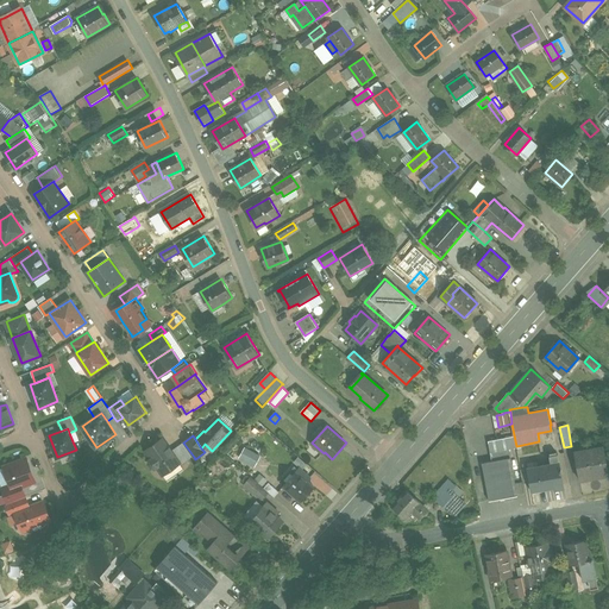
[(163,438),(146,451),(152,459),(150,460),(150,463),(152,468),(156,468),(158,466),(163,475),(180,463),(181,463),(173,451),(163,438)]
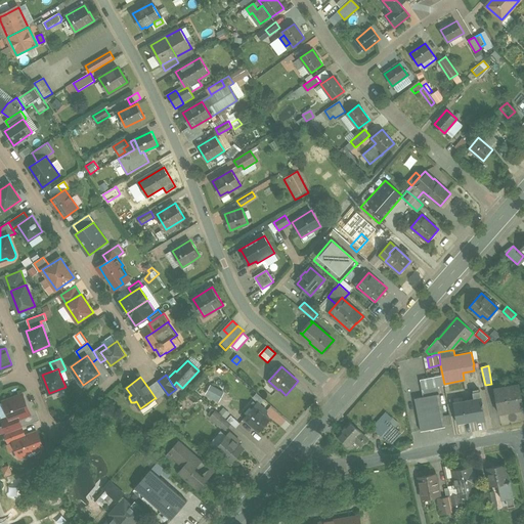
[(158,381),(148,388),(156,398),(155,398),(157,400),(167,393),(158,381)]
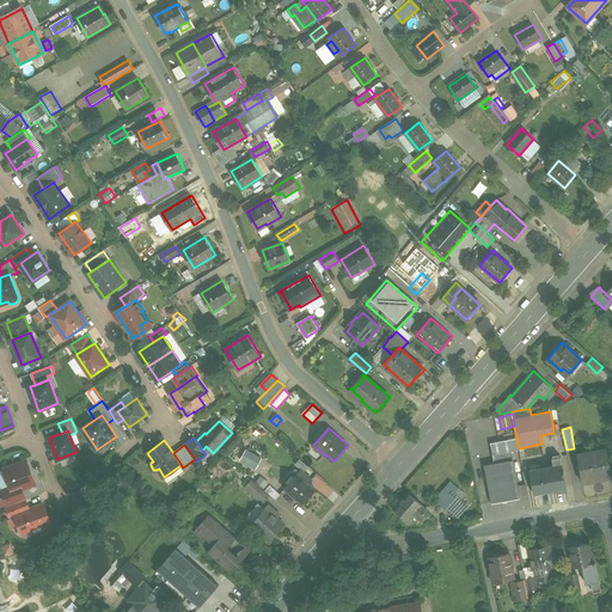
[(252,469),(258,457),(243,448),(236,459),(252,469)]
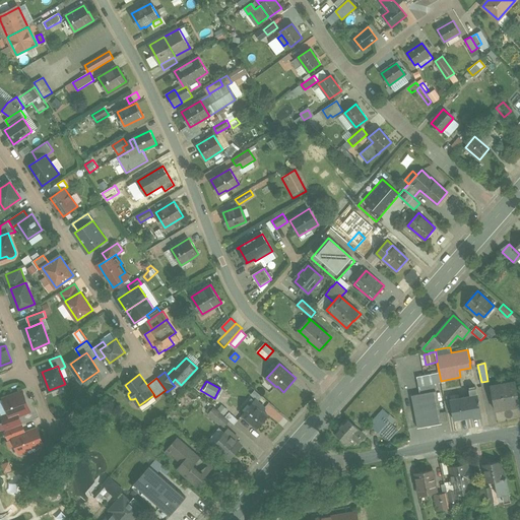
[(435,383),(419,386),(420,393),(412,395),(418,428),(443,424),(435,383)]
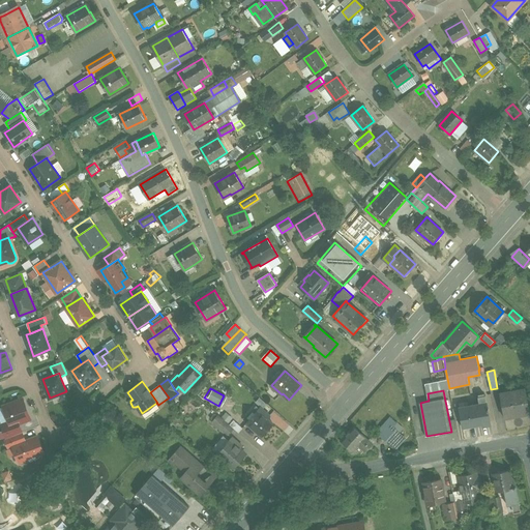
[(526,390),(501,394),(505,416),(529,411),(526,390)]
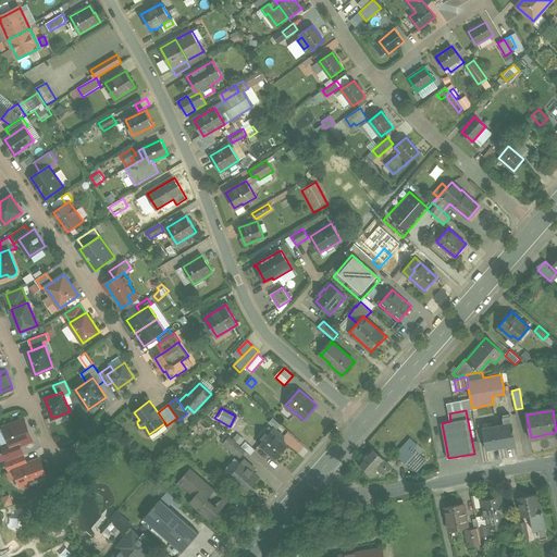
[(504,424),(483,428),(485,441),(486,449),(487,449),(487,448),(507,445),(507,447),(516,445),(514,431),(515,431),(514,428),(512,429),(510,416),(503,417),(504,424)]
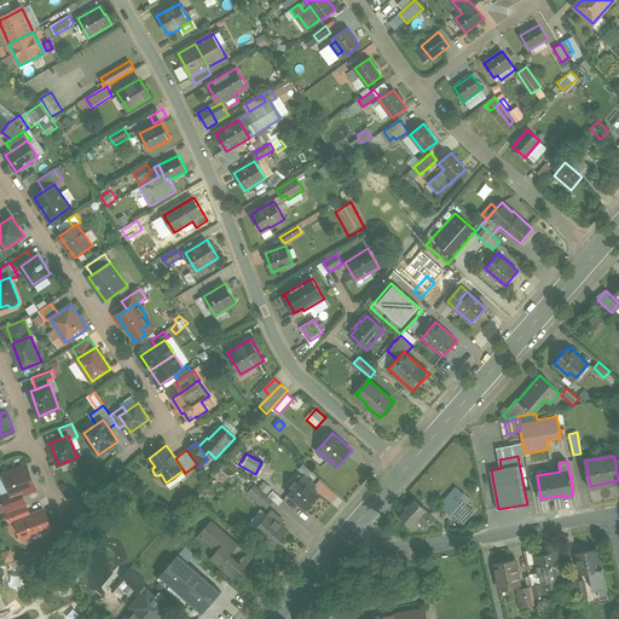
[(28,466),(5,475),(4,479),(6,485),(9,486),(11,492),(13,497),(22,495),(36,489),(28,466)]
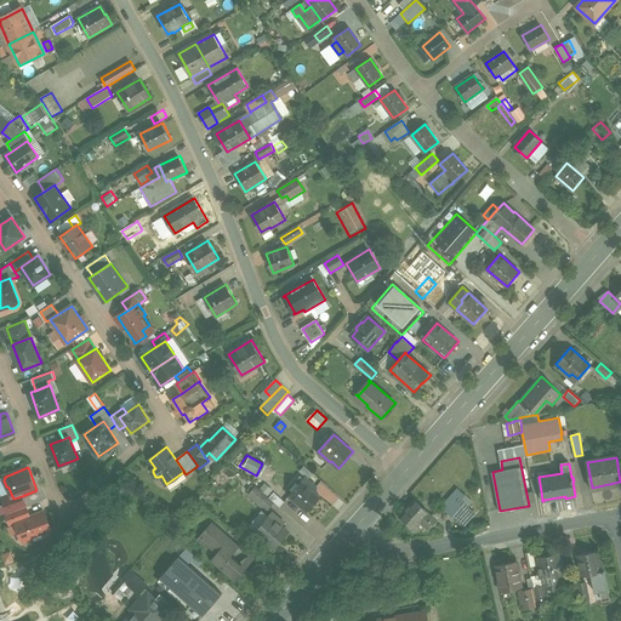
[(317,488),(306,477),(290,495),(308,511),(320,497),(314,491),(317,488)]
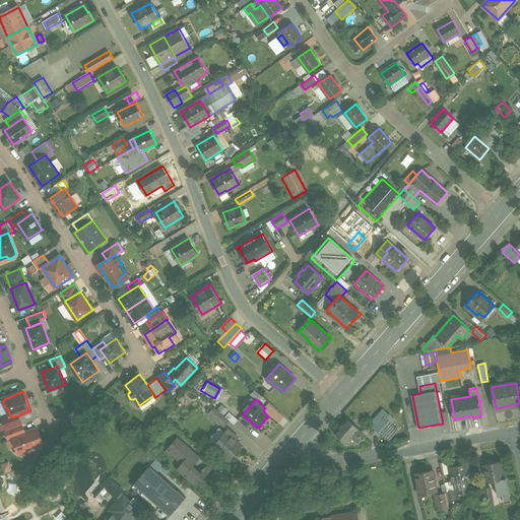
[(451,399),(445,400),(447,412),(453,411),(451,399)]
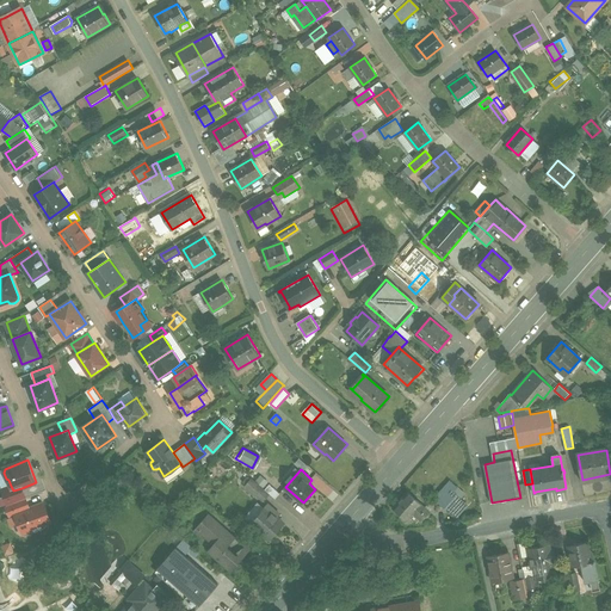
[(270,495),(252,479),(246,486),(264,501),(270,495)]
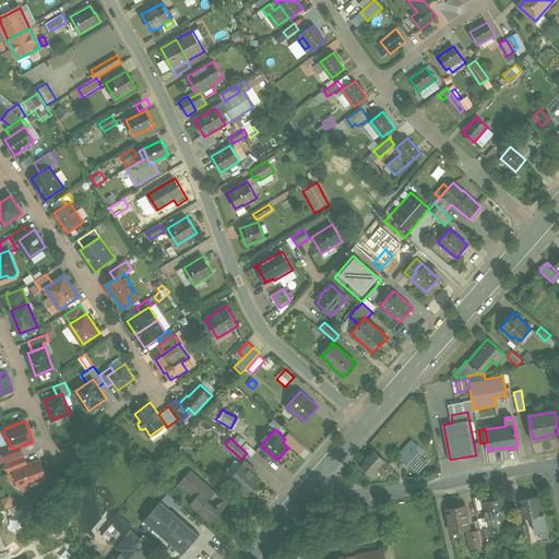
[(414,441),(407,448),(413,452),(415,450),(418,445),(414,441)]
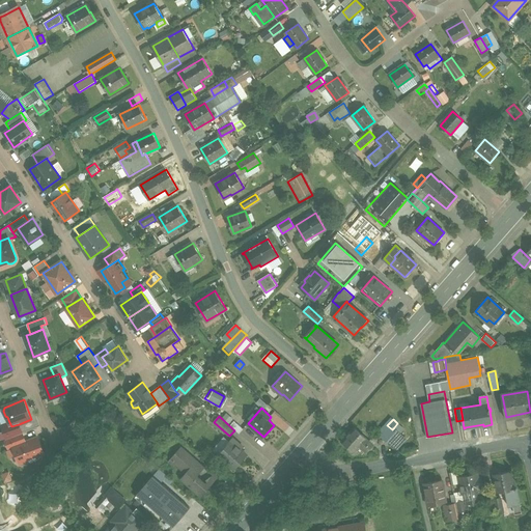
[(244,428),(235,421),(231,425),(240,434),(244,428)]
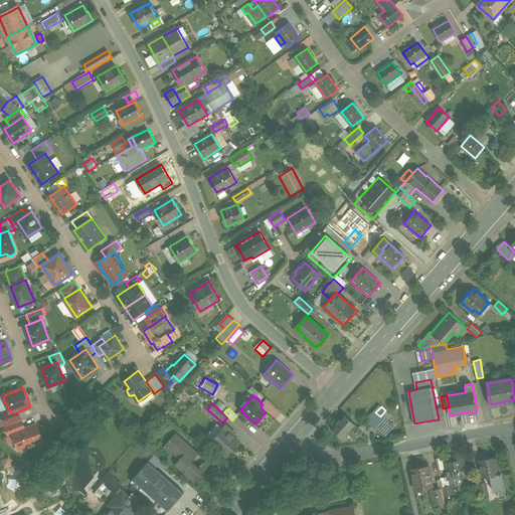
[(9,409),(2,412),(7,425),(22,420),(18,411),(11,413),(9,409)]
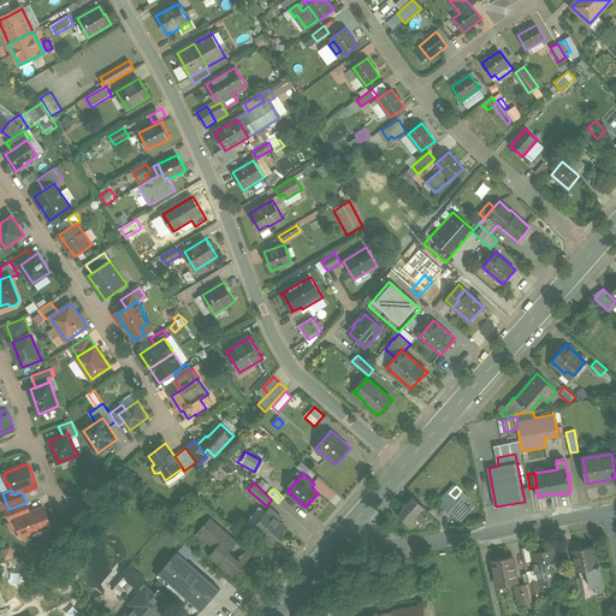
[(434,516),(412,496),(396,511),(410,525),(414,521),(416,522),(419,520),(426,526),(434,516)]
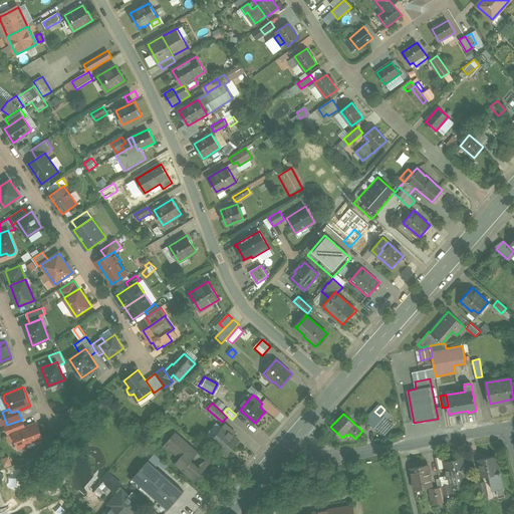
[(379,416),(371,424),(377,430),(388,420),(381,414),(379,416)]
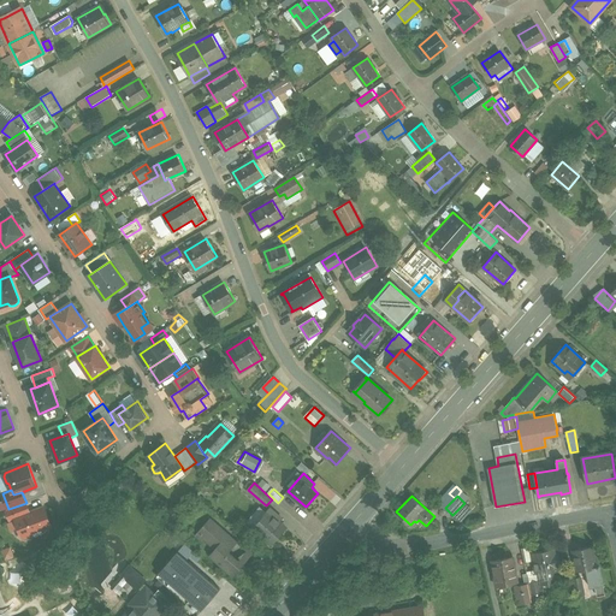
[(9,509),(6,510),(11,521),(16,519),(31,513),(27,502),(27,503),(9,509)]
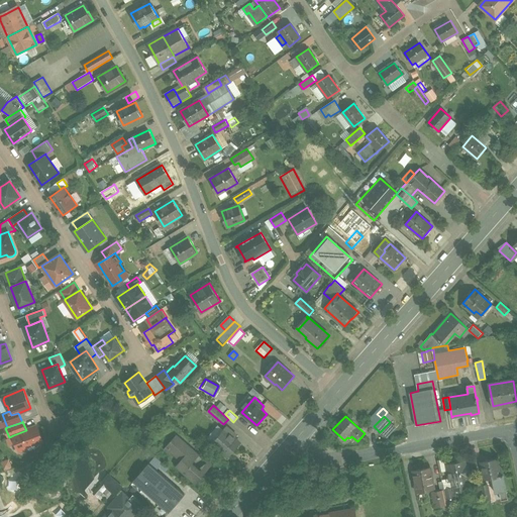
[(26,430),(13,435),(19,450),(28,447),(29,450),(36,447),(35,444),(43,441),(37,426),(26,430)]
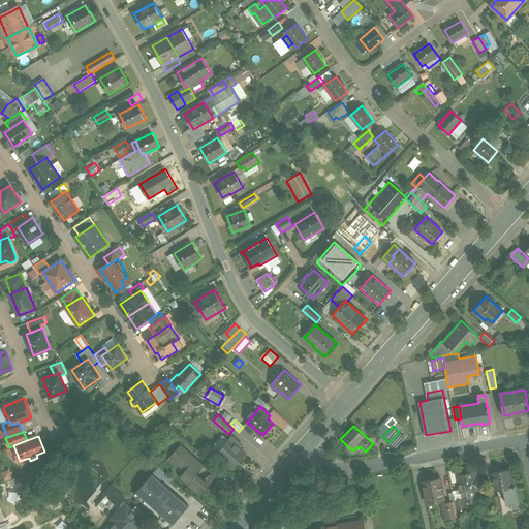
[(231,436),(217,453),(225,461),(226,460),(234,467),(246,454),(237,445),(239,442),(231,436)]
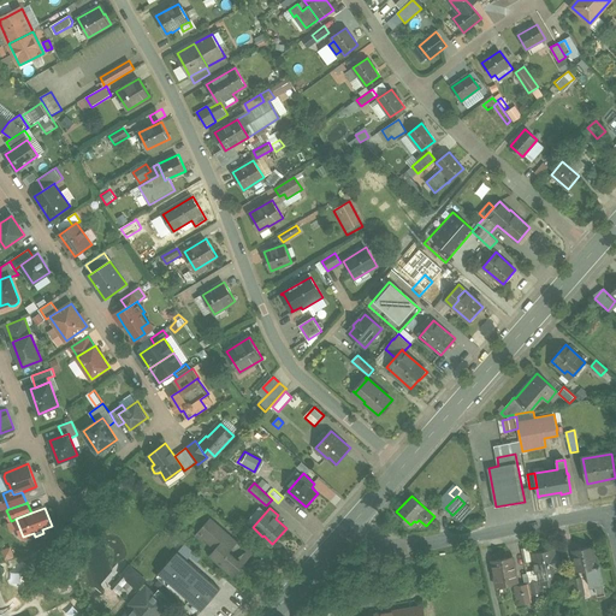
[(244,564),(225,548),(234,538),(212,517),(196,534),(203,542),(205,539),(218,550),(212,557),(234,576),(244,564)]
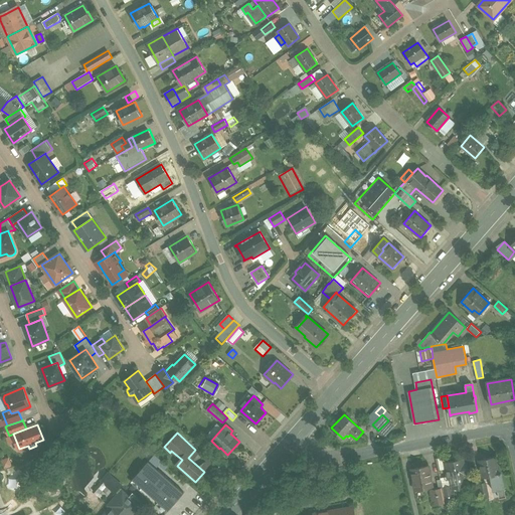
[(215,459),(203,449),(199,453),(211,464),(215,459)]
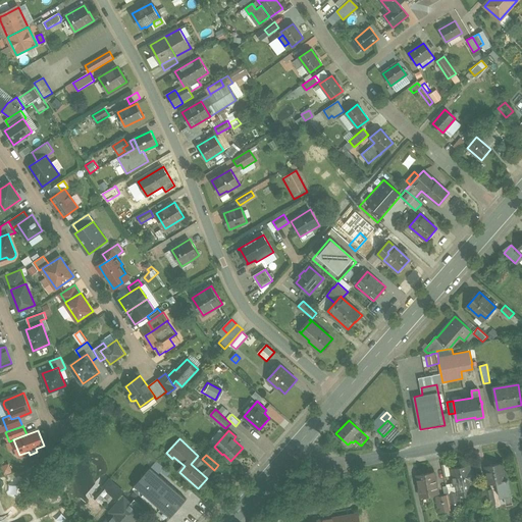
[(512,496),(509,479),(505,480),(502,463),(486,465),(490,483),(498,482),(501,498),(512,496)]
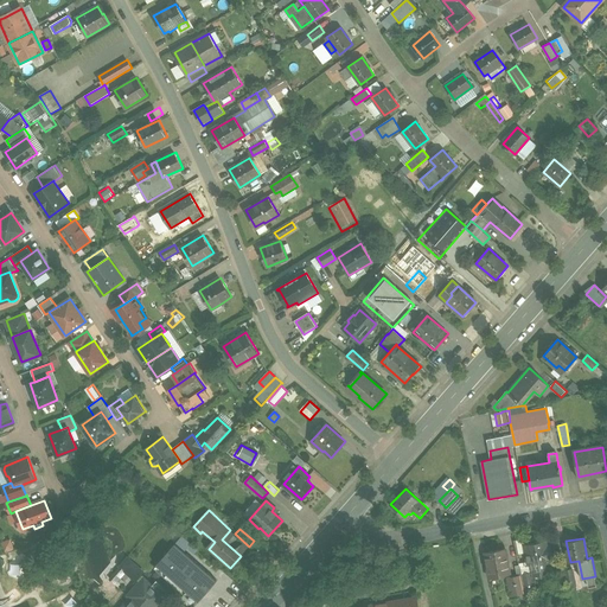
[(545,541),(525,544),(529,563),(532,563),(535,575),(551,572),(549,558),(553,558),(550,548),(547,549),(545,541)]
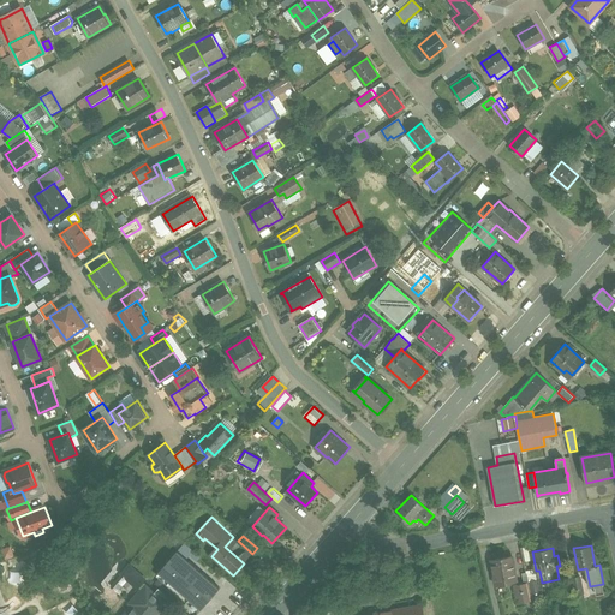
[(178,550),(159,572),(201,609),(220,587),(178,550)]
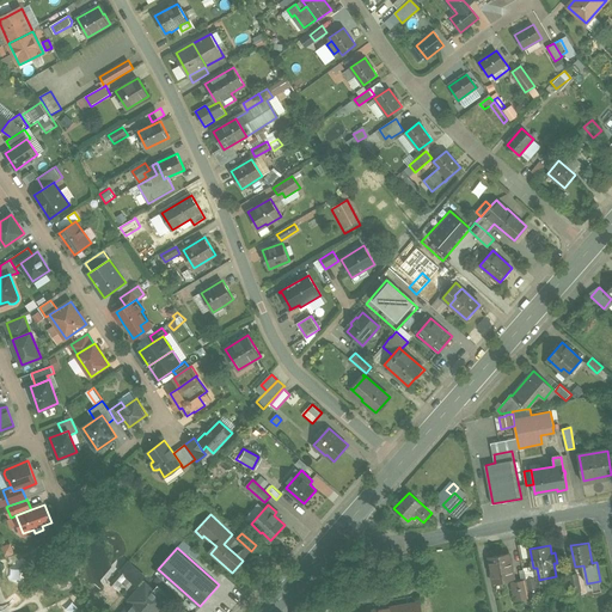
[(510,552),(489,556),(494,582),(515,579),(510,552)]
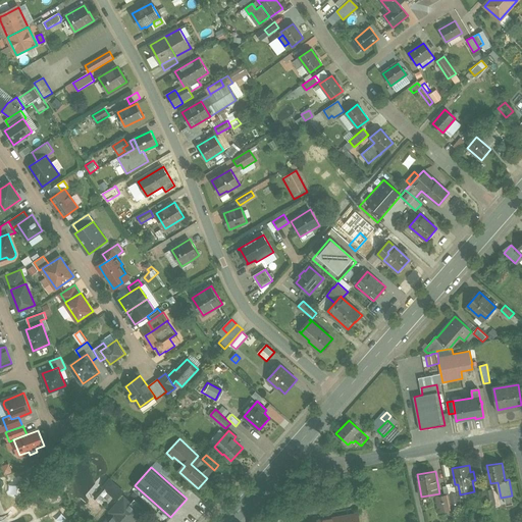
[(108,479),(102,486),(116,499),(122,491),(108,479)]
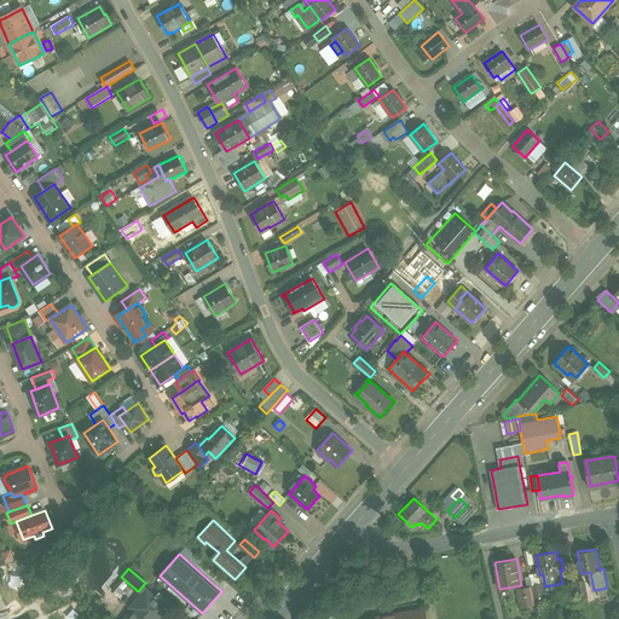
[(584,579),(577,582),(580,599),(588,596),(584,579)]
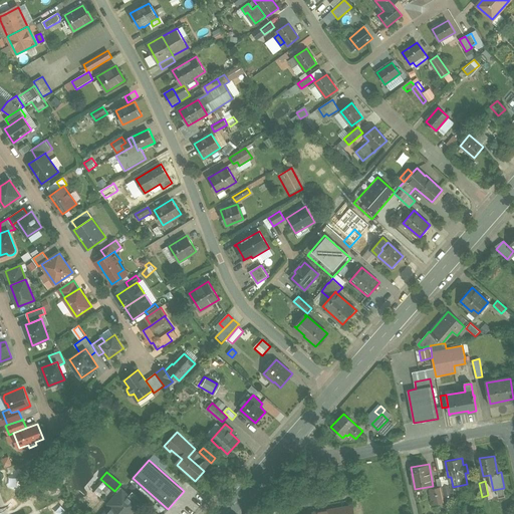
[(454,499),(450,484),(443,486),(447,501),(454,499)]
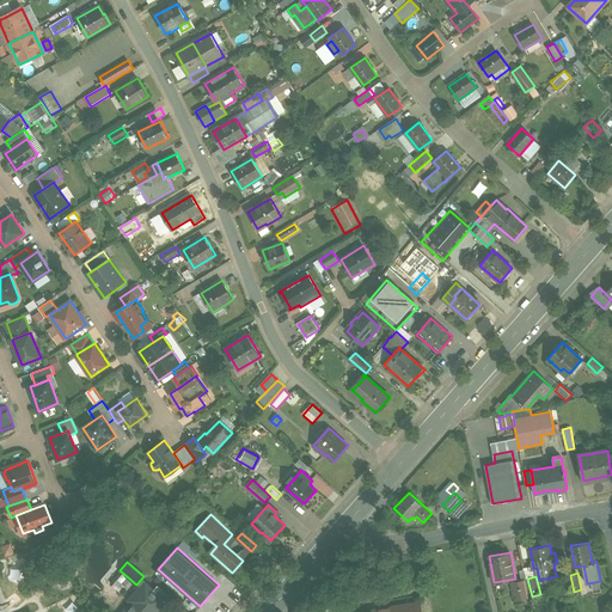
[(526,579),(512,582),(515,601),(530,598),(526,579)]
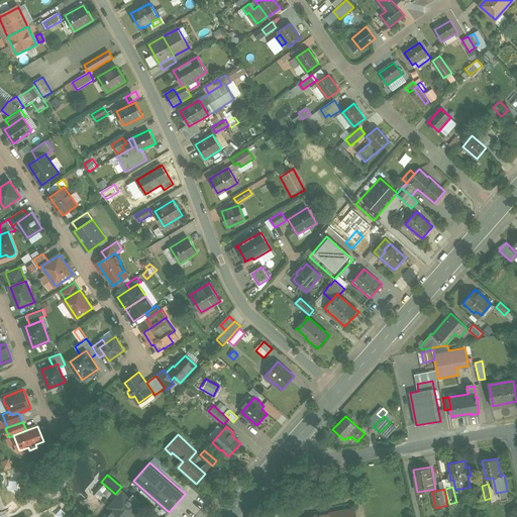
[(113,509),(105,516),(131,516),(140,507),(123,493),(111,507),(113,509)]
